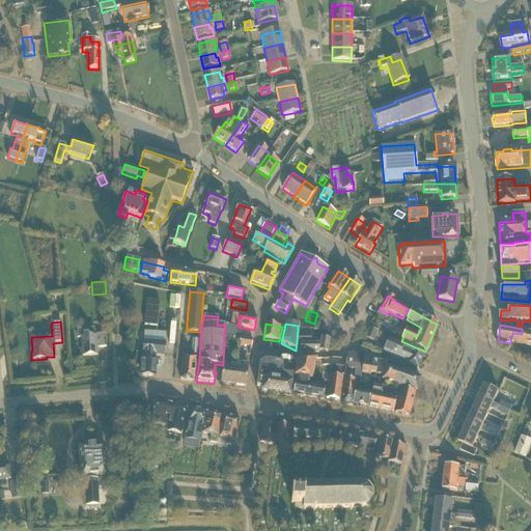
[(224,335),(224,340),(233,341),(234,334),(242,335),(243,330),(235,328),(236,328),(225,326),(224,335)]
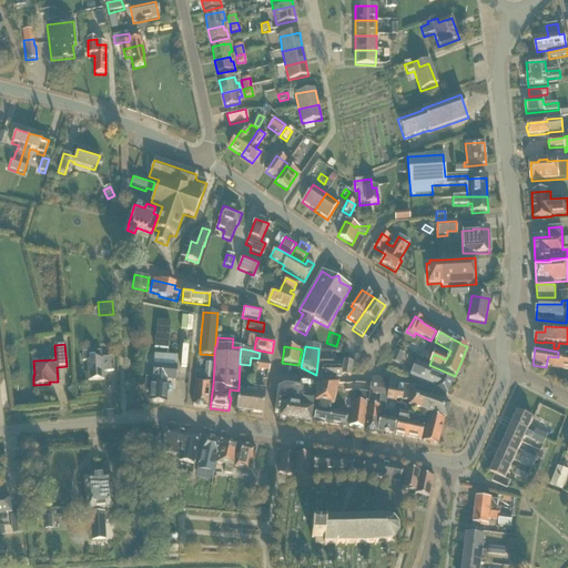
[(101,358),(101,352),(82,353),(82,363),(87,363),(88,382),(103,381),(102,373),(107,373),(113,373),(112,358),(101,358)]
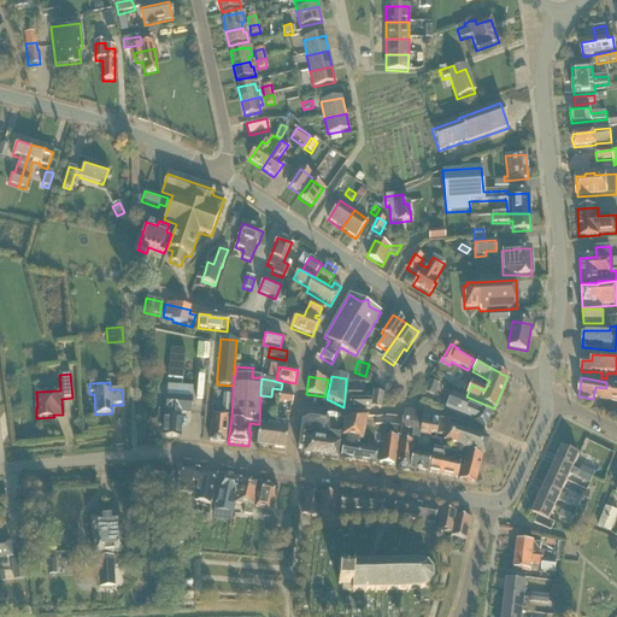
[(438,386),(430,383),(429,382),(423,394),(433,398),(439,387),(438,386)]
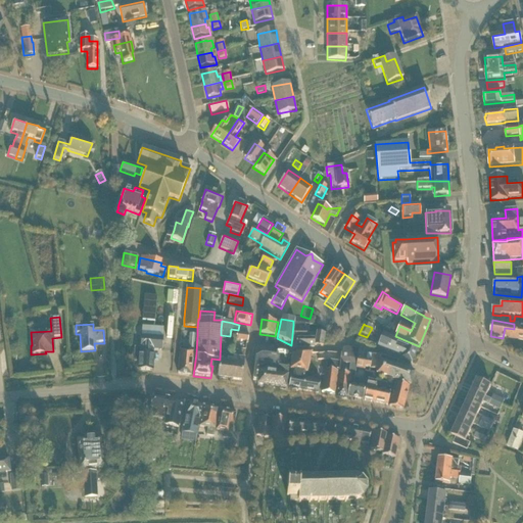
[(522,325),(514,324),(514,329),(505,328),(503,338),(517,341),(518,330),(522,330),(522,325)]
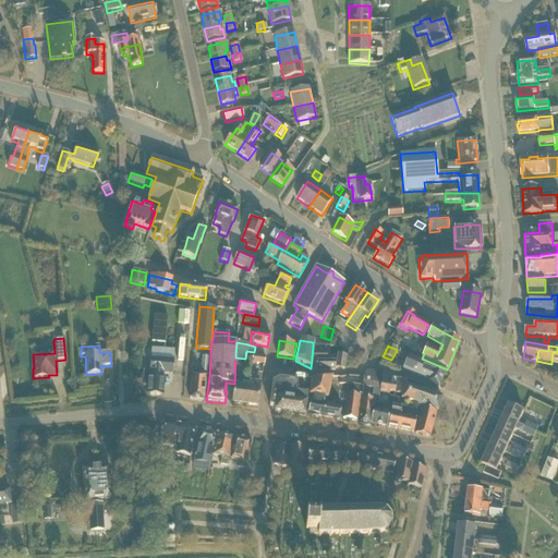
[(335,370),(336,362),(326,363),(326,354),(324,354),(325,347),(313,347),(311,368),(316,368),(316,372),(335,372),(335,370)]
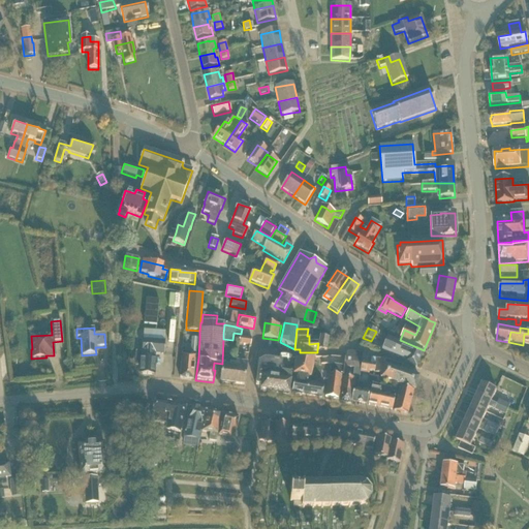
[(318,343),(317,350),(327,351),(329,339),(319,337),(318,343)]
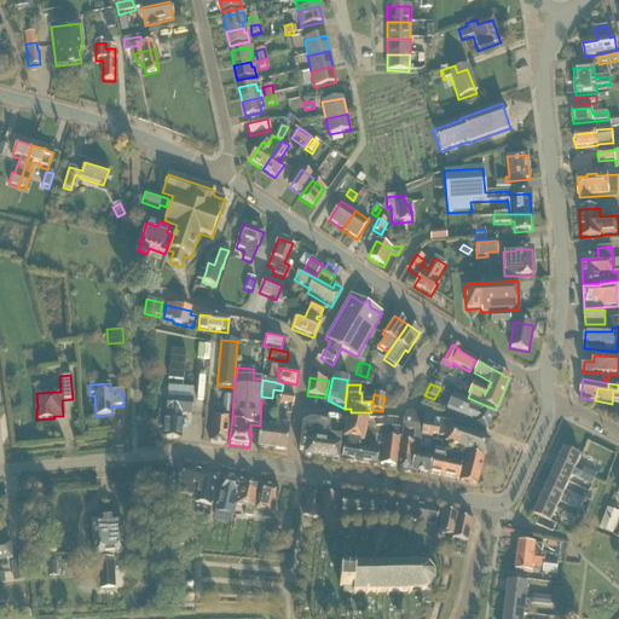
[(231,414),(232,397),(224,395),(223,412),(231,414)]
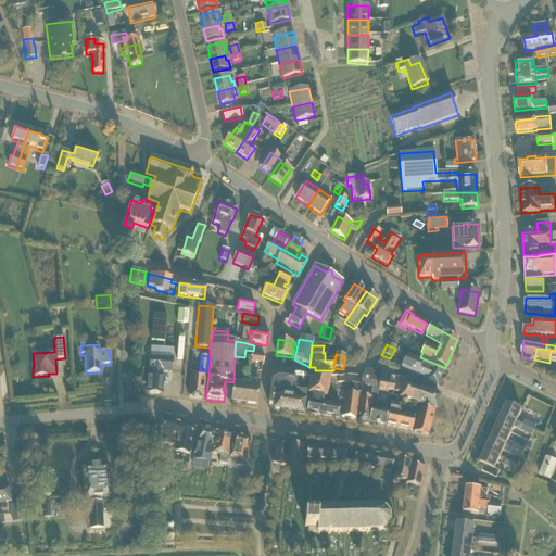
[(430,370),(421,366),(422,362),(407,355),(401,369),(426,380),(426,382),(437,387),(444,370),(432,365),(430,370)]
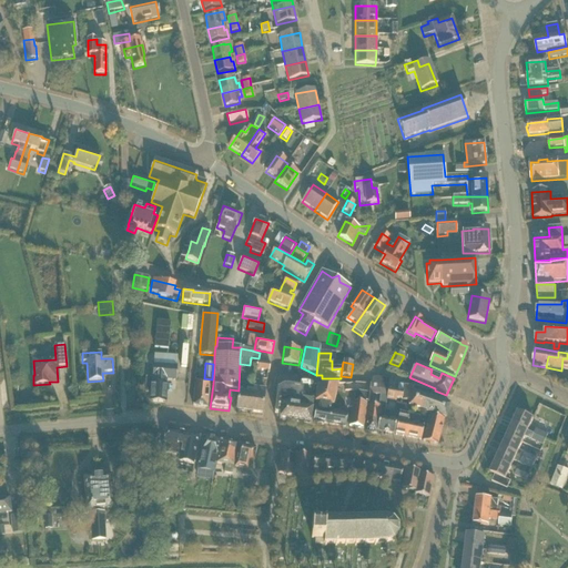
[(176,367),(171,367),(153,366),(152,379),(146,378),(145,393),(152,393),(151,403),(164,404),(165,386),(164,386),(164,379),(176,381),(176,367)]
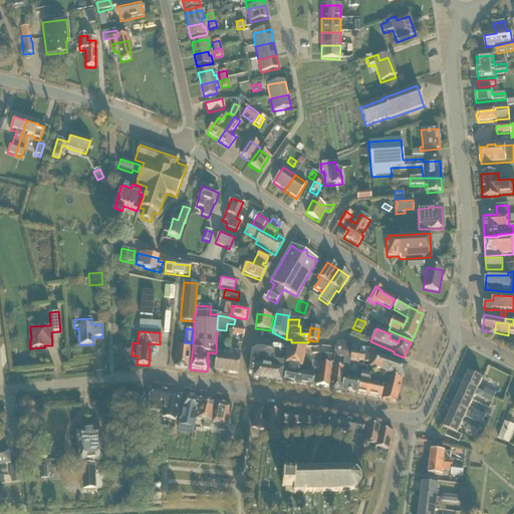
[(188,369),(190,346),(191,345),(185,345),(185,343),(177,342),(175,368),(188,369)]
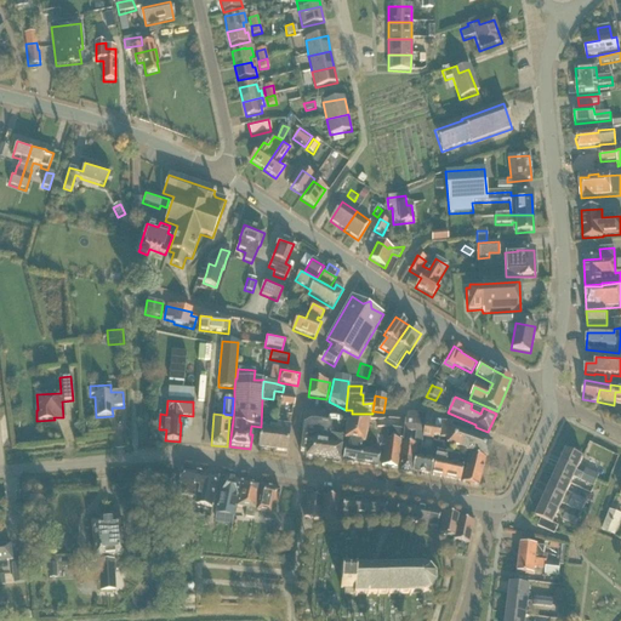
[(422,436),(423,427),(425,416),(409,414),(406,416),(404,432),(416,434),(415,445),(403,444),(399,473),(411,476),(412,472),(415,460),(417,460),(419,456),(420,454),(420,451),(421,438),(422,436)]
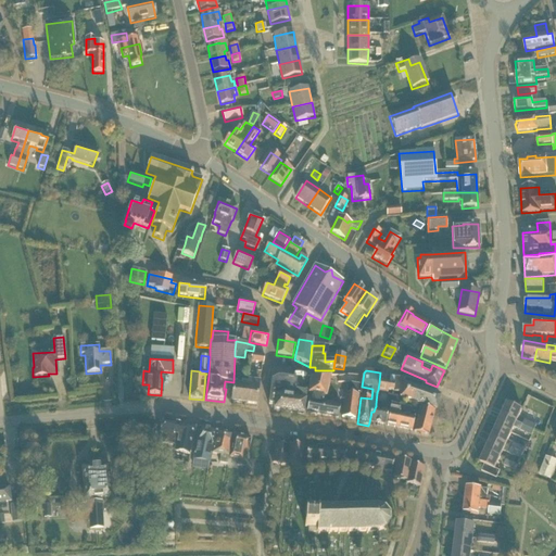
[(248,387),(245,405),(256,406),(260,383),(255,382),(255,375),(249,375),(248,382),(248,387)]
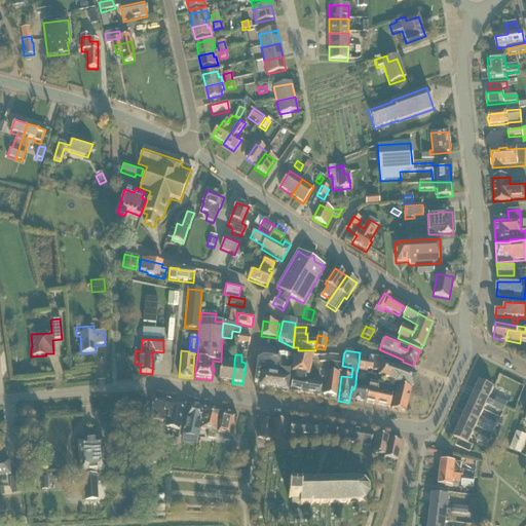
[(293,374),(308,376),(313,357),(299,357),(294,360),(291,373),(293,373),(293,374)]
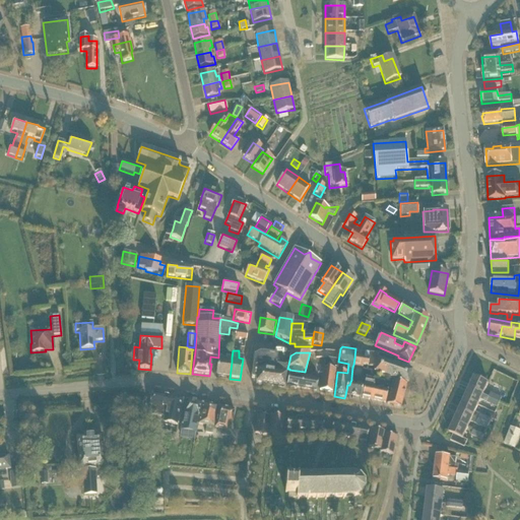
[(283,389),(286,369),(275,367),(277,355),(259,353),(254,356),(251,380),(256,380),(256,385),(283,389)]
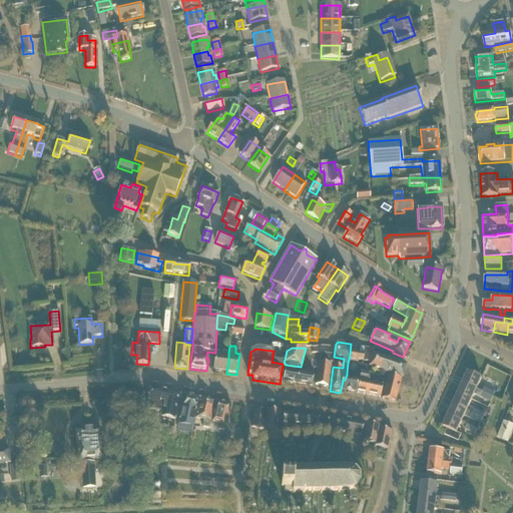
[(371,369),(371,370),(385,374),(399,378),(402,379),(406,367),(388,361),(389,357),(365,349),(363,356),(362,362),(370,364),(369,368),(371,369)]
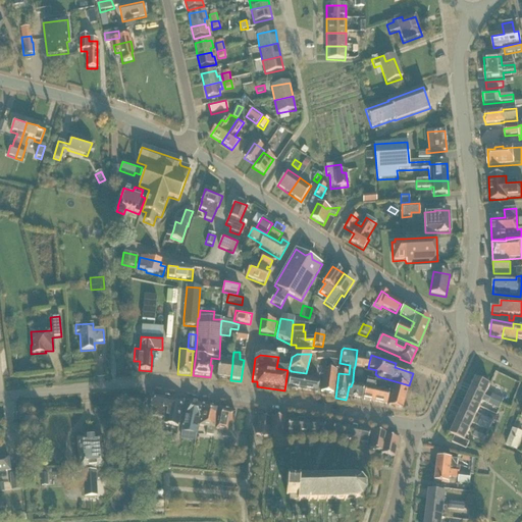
[(368,368),(369,362),(356,359),(355,366),(354,368),(363,370),(364,367),(368,368)]
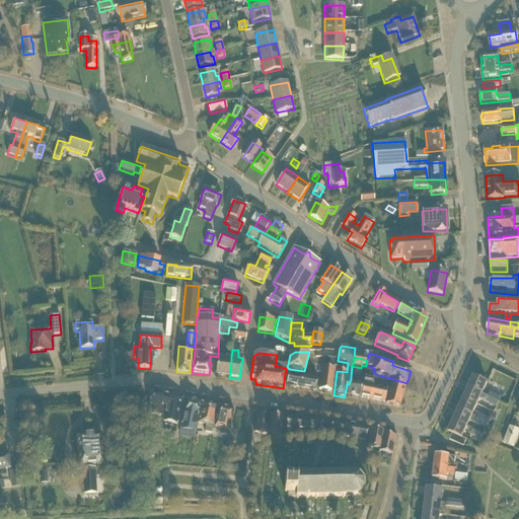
[(335,370),(334,370),(334,368),(336,368),(337,360),(324,358),(322,368),(318,390),(332,392),(335,370)]
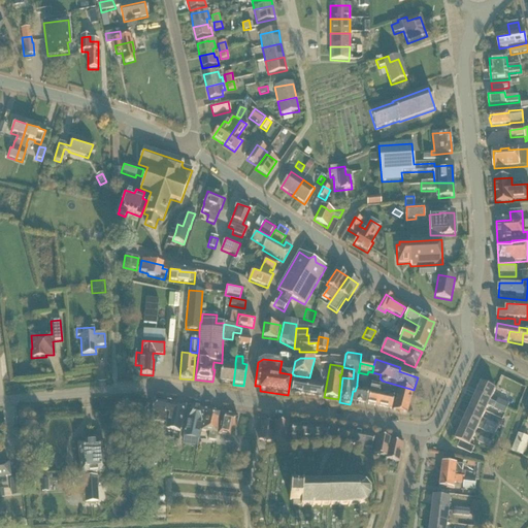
[(235,367),(222,365),(220,383),(233,385),(235,367)]
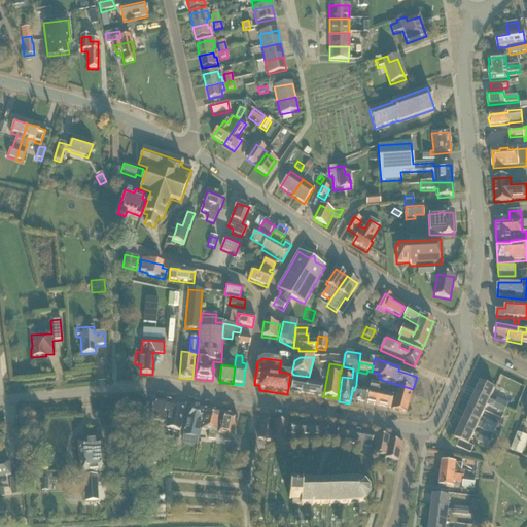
[(308,380),(309,377),(293,375),(290,392),(304,394),(320,397),(322,383),(307,381),(307,380),(308,380)]
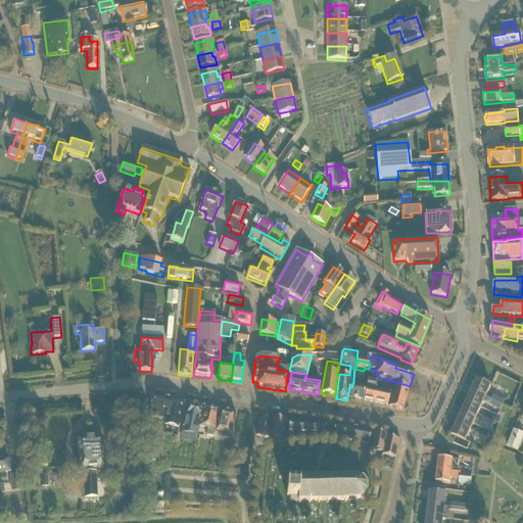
[(378,376),(376,375),(366,372),(364,380),(368,380),(364,401),(387,407),(391,390),(378,387),(379,384),(376,384),(378,377),(378,376)]
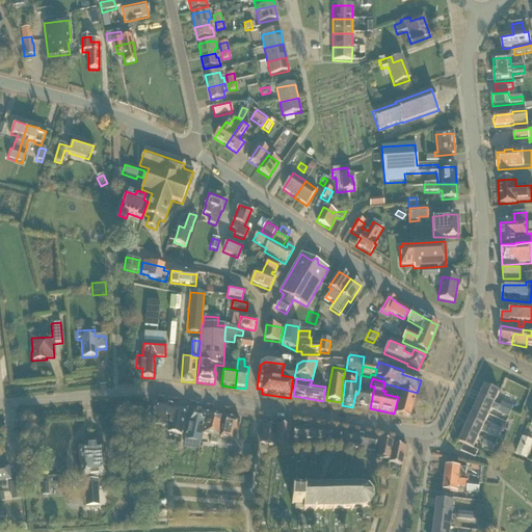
[(355,394),(353,404),(369,407),(372,388),(360,387),(360,389),(358,391),(357,394),(355,394)]
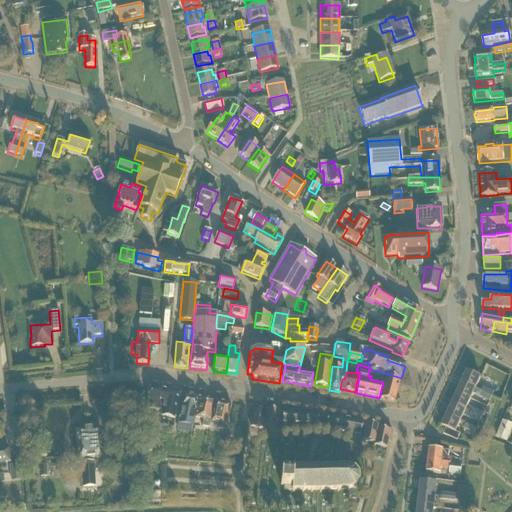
[(384,387),(381,398),(394,402),(400,379),(398,378),(398,377),(384,373),(382,382),(384,382),(383,387),(384,387)]
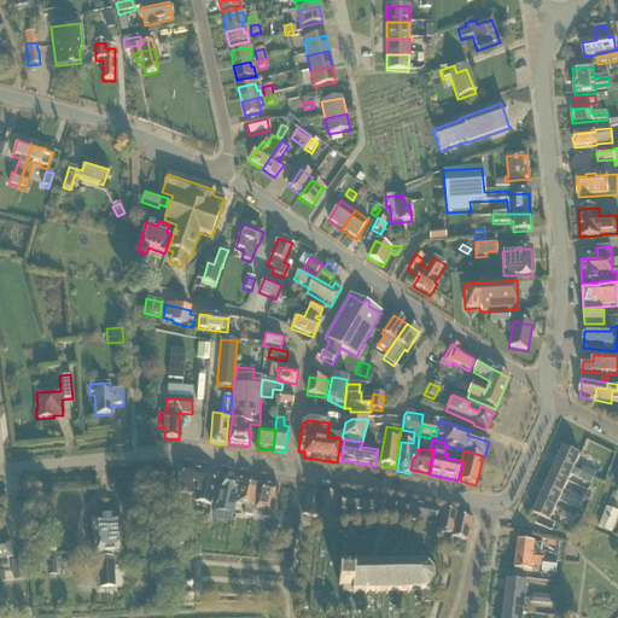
[(573,471),(575,470),(577,465),(579,458),(564,450),(558,464),(573,471)]
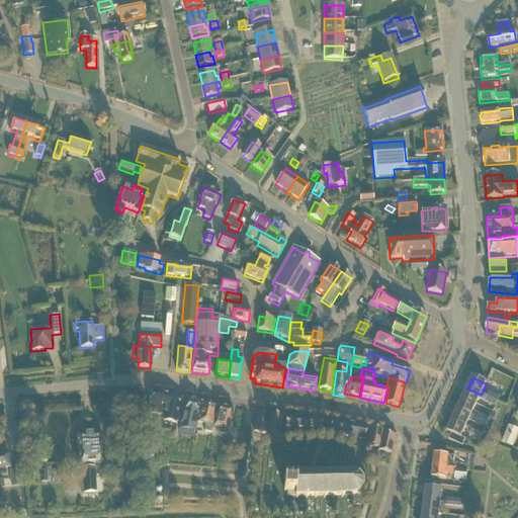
[(487,397),(481,395),(467,389),(462,399),(476,406),(479,400),(484,402),(487,397)]
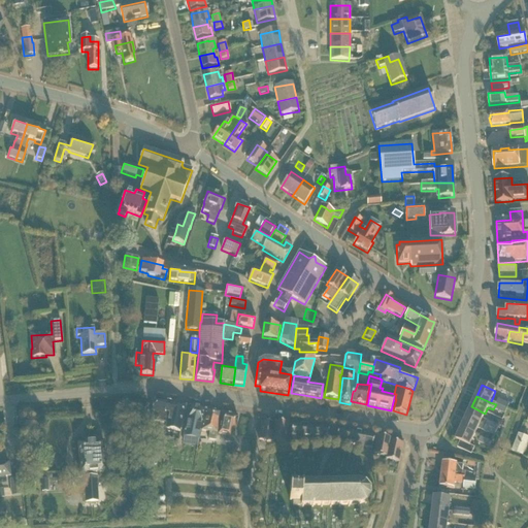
[(165,429),(180,432),(185,406),(155,400),(152,413),(153,413),(152,418),(167,421),(165,429)]
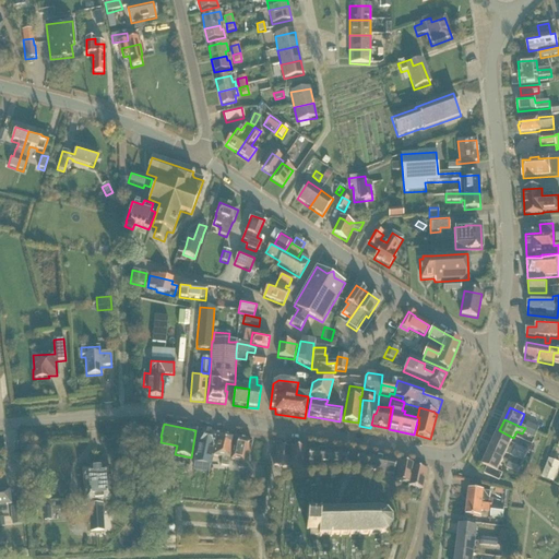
[(525,428),(537,433),(539,429),(527,424),(525,428)]
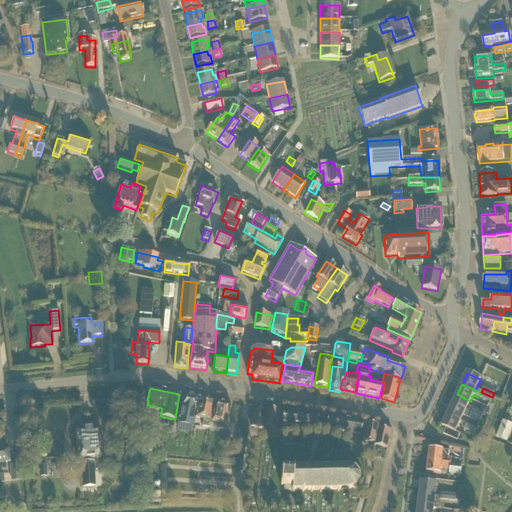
[(490,402),(492,397),(481,392),(478,397),(482,398),(489,402),(490,402)]
